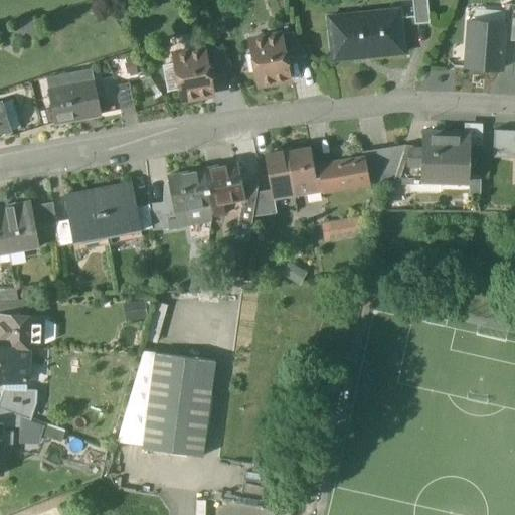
[(428,0),(413,0),(415,25),(431,24),(428,0)]
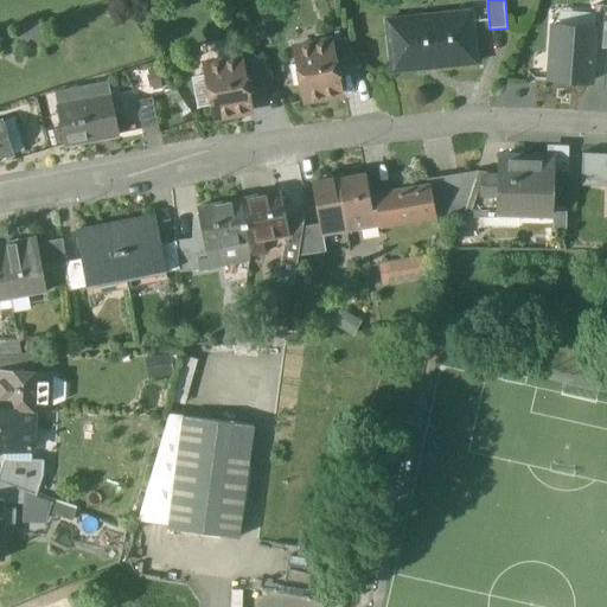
[(606,6),(596,6),(594,29),(593,48),(606,49),(606,6)]
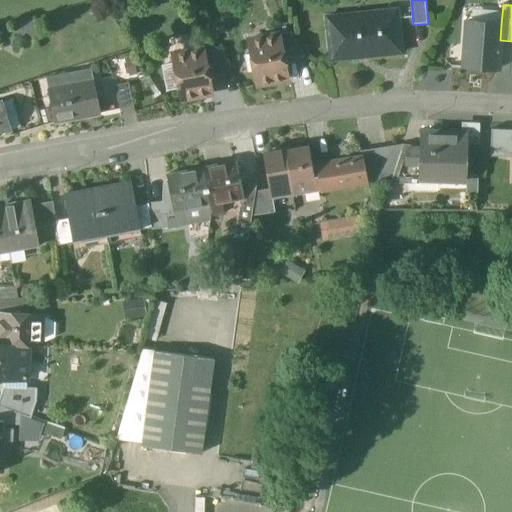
[(398,17),(346,22),(345,15),(326,17),(330,53),(359,50),(360,58),(402,53),(398,17)]
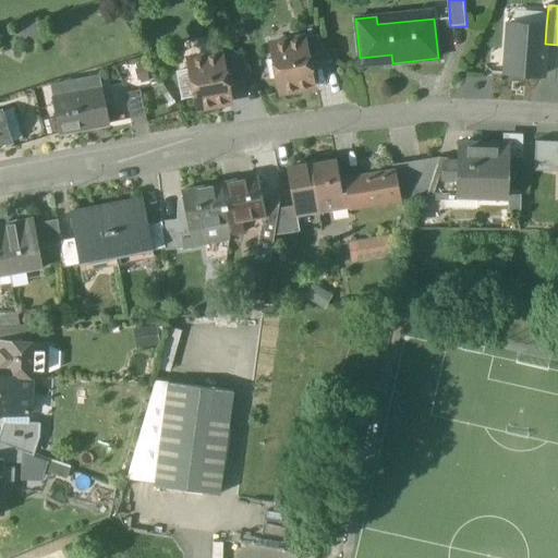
[(546,26),(509,23),(506,73),(543,76),(545,44),(546,26)]
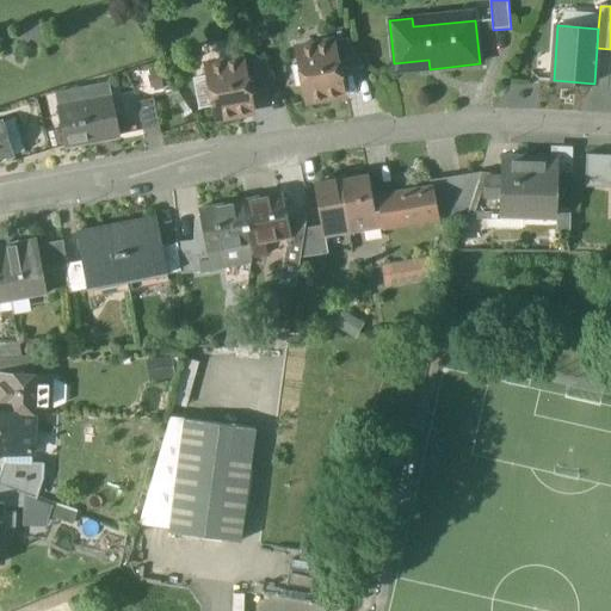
[(363,66),(347,38),(332,42),(338,71),(363,66)]
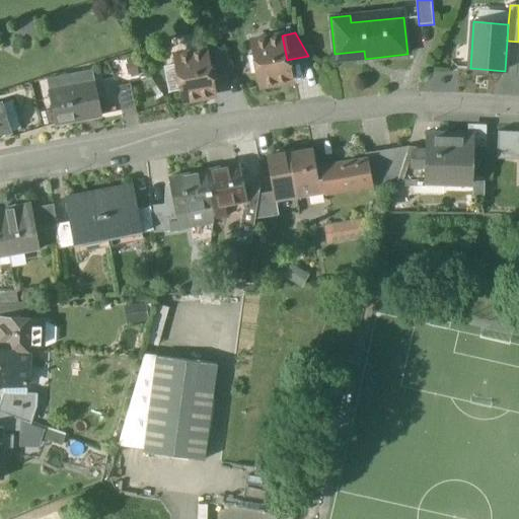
[(275,34),(270,35),(269,38),(267,39),(265,36),(260,38),(257,40),(252,41),(261,86),(291,81),(287,60),(282,35),(277,36),(275,34)]
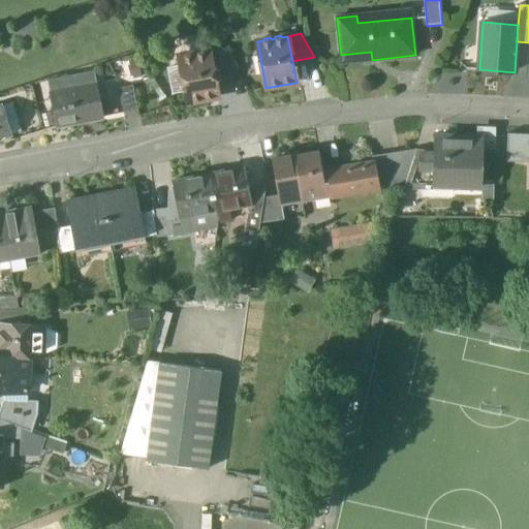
[(237,71),(222,49),(209,51),(214,76),(237,71)]
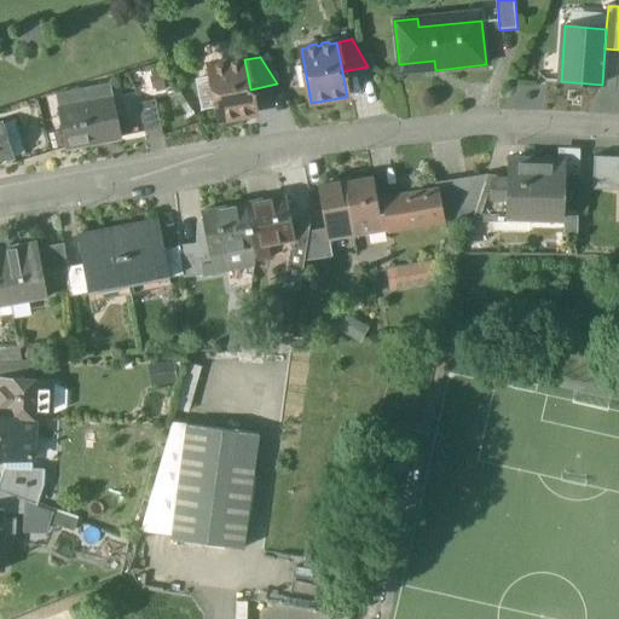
[(244,59),(209,67),(212,80),(217,106),(220,121),(255,114),(250,90),(244,59)]
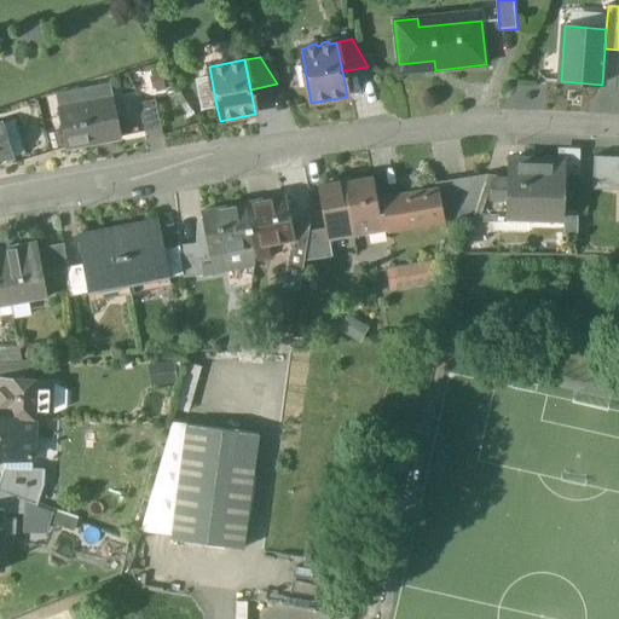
[(212,80),(197,82),(202,109),(217,106),(212,80)]
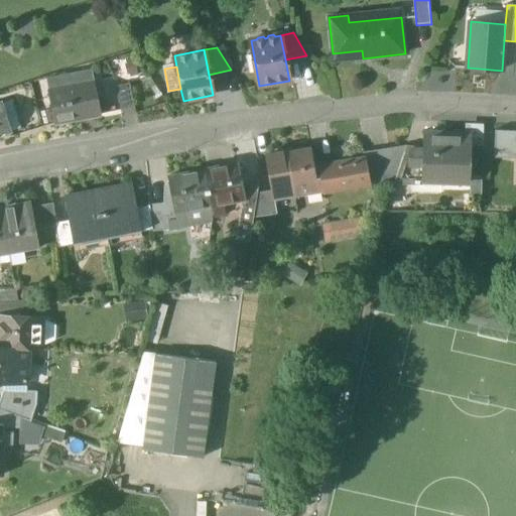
[(94,82),(48,91),(55,124),(101,114),(94,82)]
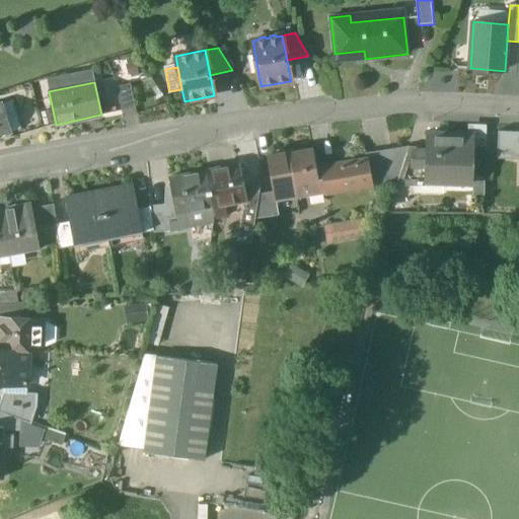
[(130,84),(117,87),(122,110),(135,107),(130,84)]
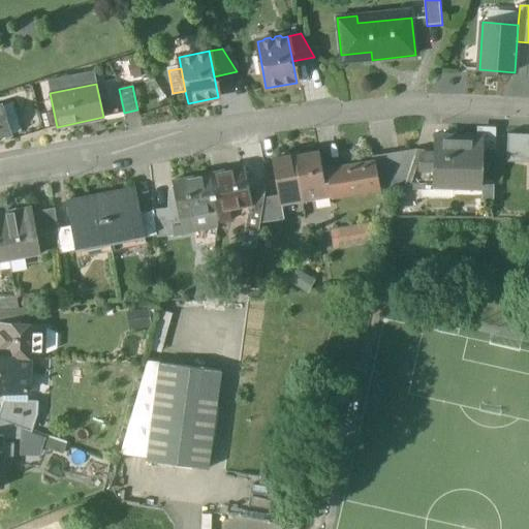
[(0,105),(0,139),(12,136),(3,104),(0,105)]
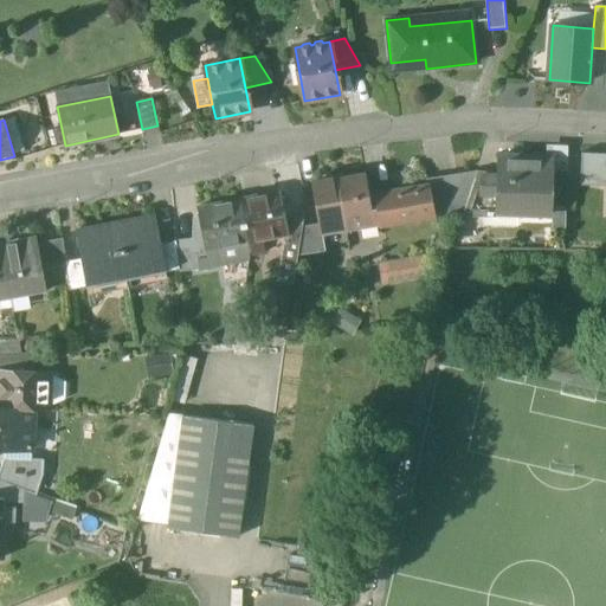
[(605,156),(581,156),(581,180),(605,180),(605,156)]
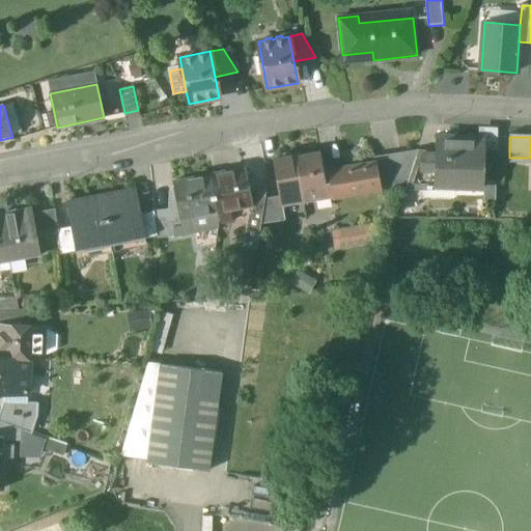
[(485,142),(436,140),(435,164),(434,187),(435,187),(483,189),(485,142)]
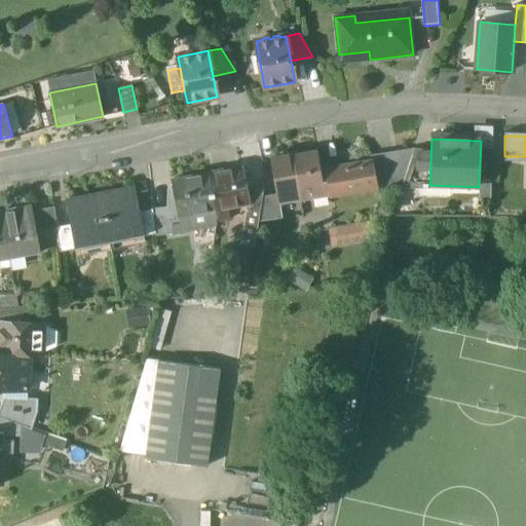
[(413,149),(369,156),(370,161),(375,187),(403,182),(409,161),(413,149)]
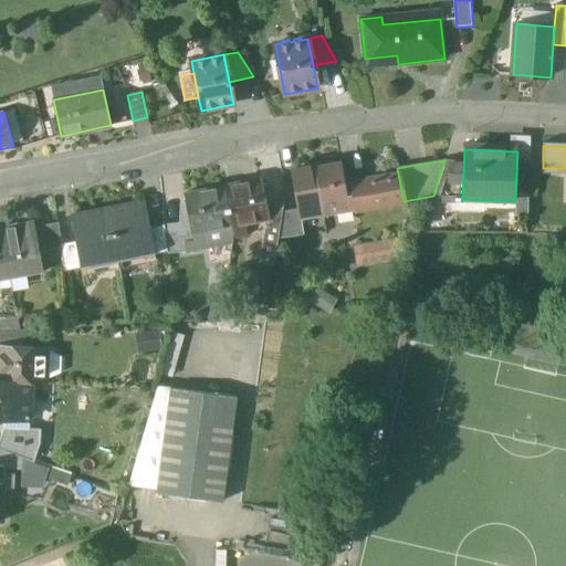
[(341,163),(315,166),(324,215),(356,209),(352,182),(345,184),(341,163)]
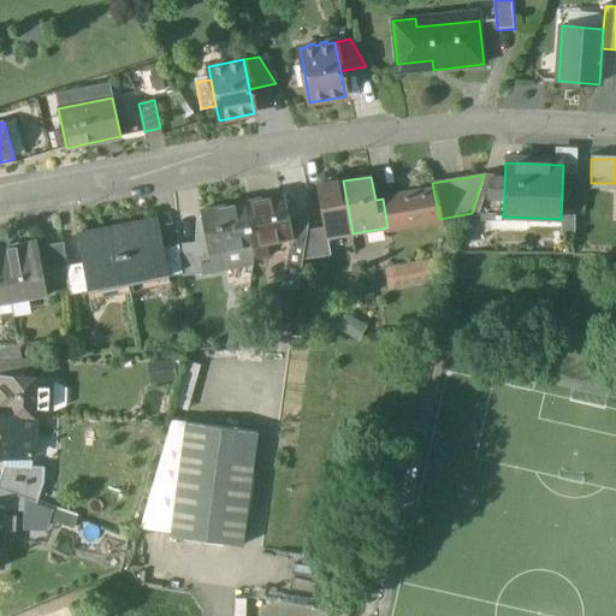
[(343,181),(317,185),(326,238),(353,234),(343,181)]
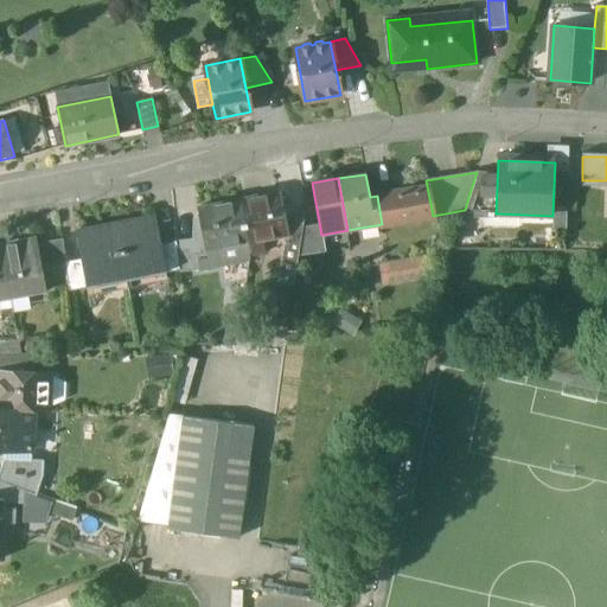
[(427,186),(377,196),(382,224),(433,216),(427,186)]
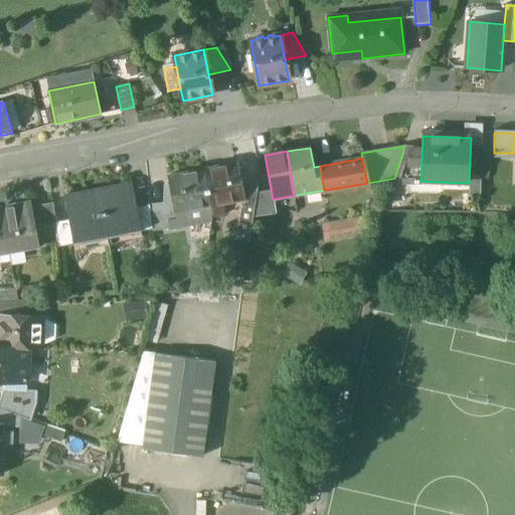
[(421,159),(400,158),(394,178),(391,186),(421,186),(421,181),(420,181),(421,159)]
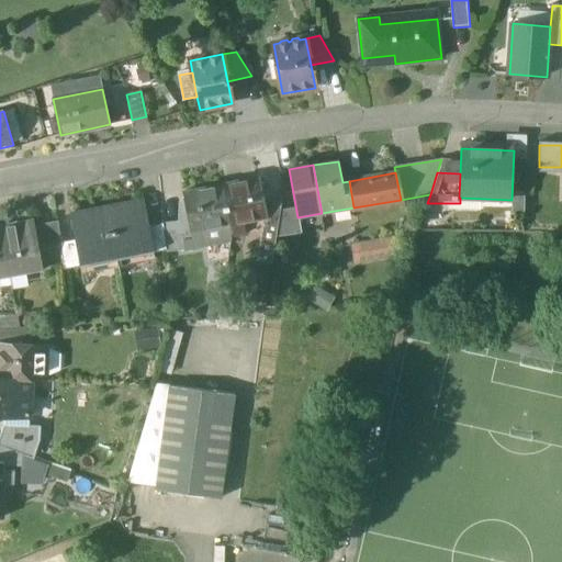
[(259,179),(222,186),(229,224),(267,216),(263,200),(259,179)]
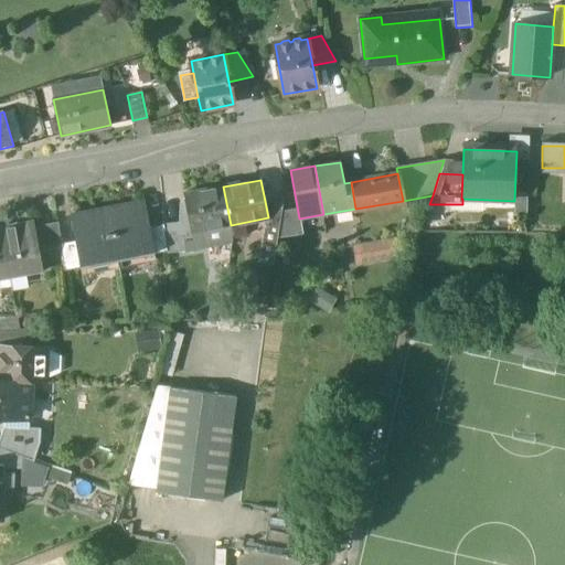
[(223,187),(184,194),(193,234),(231,225),(223,187)]
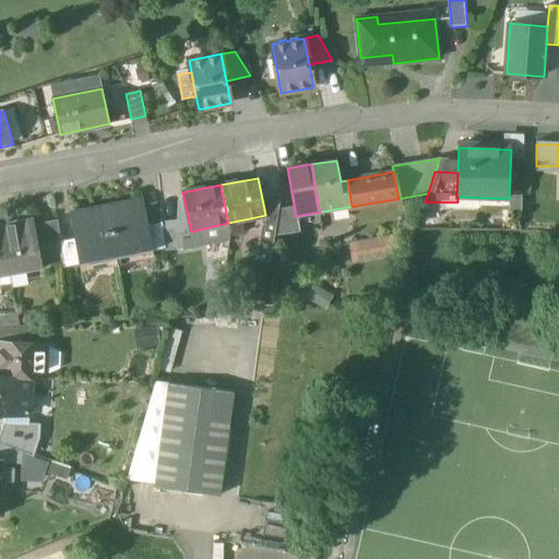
[(144,200),(107,207),(117,259),(155,251),(150,225),(144,200)]
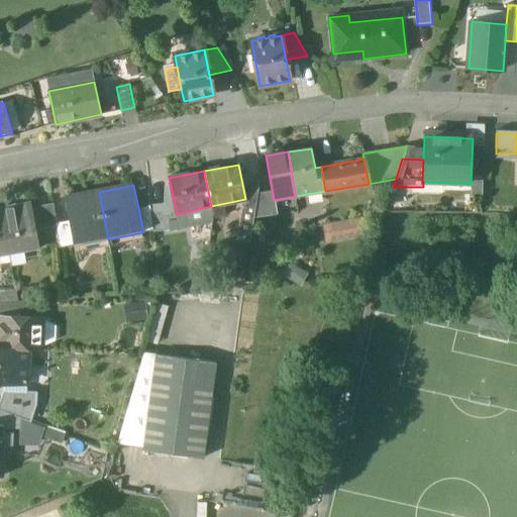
[(99,192),(66,199),(71,221),(76,246),(108,239),(99,192)]
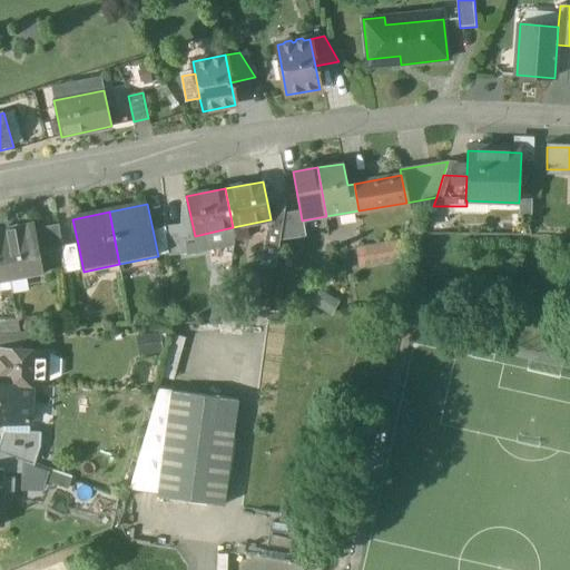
[(33,224),(13,228),(13,231),(1,233),(10,276),(42,269),(39,253),(35,229),(33,224)]
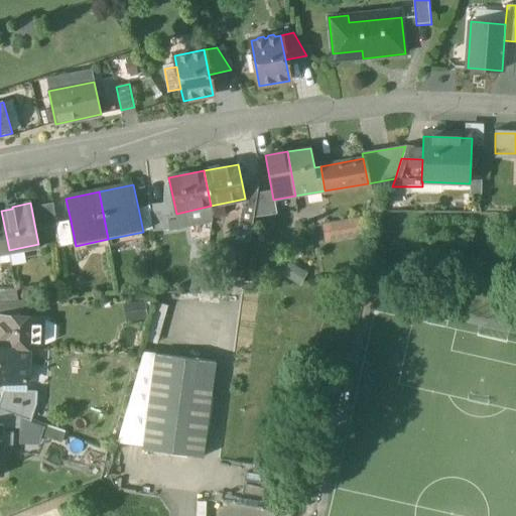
[(53,204),(31,208),(35,229),(55,226),(55,224),(53,204)]
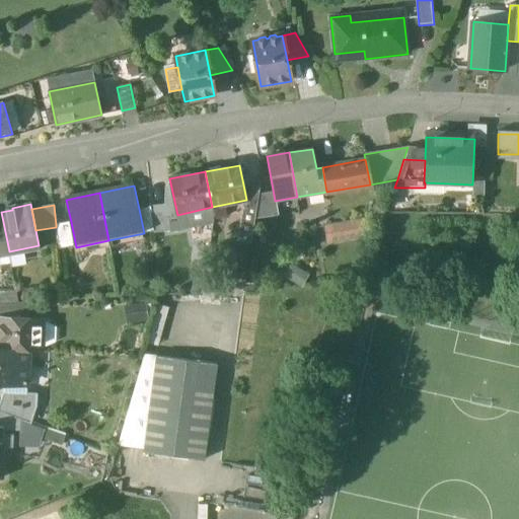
[(169,206),(151,208),(154,231),(154,232),(172,230),(169,206)]
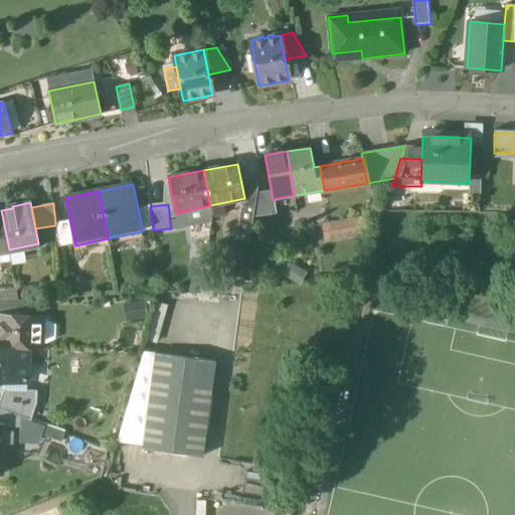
[(255,204),(241,206),(237,231),(243,232),(242,240),(249,241),(255,204)]
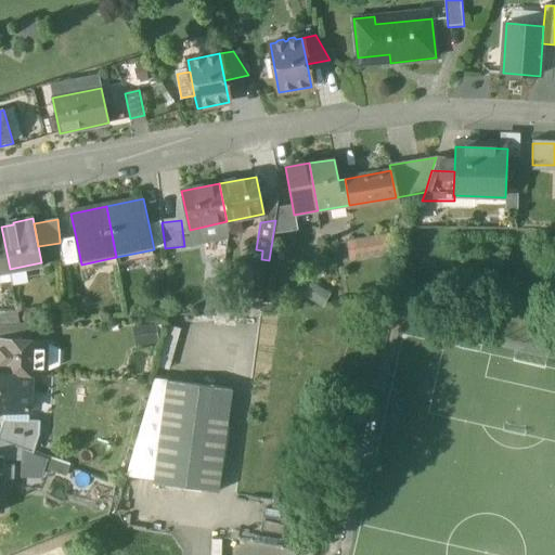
[(162,221),(149,223),(154,249),(165,247),(162,222),(162,221)]
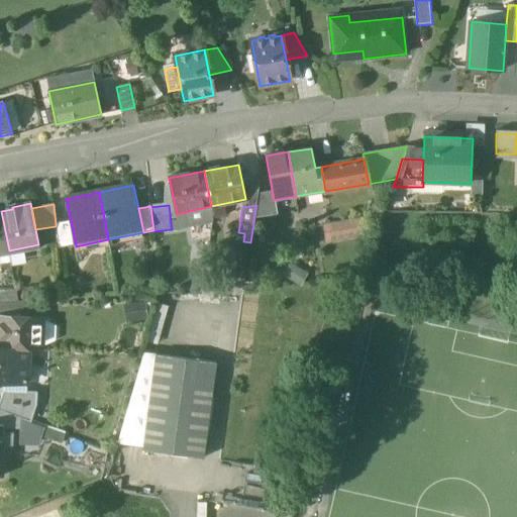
[(1,211),(0,211),(0,251),(9,250),(1,211)]
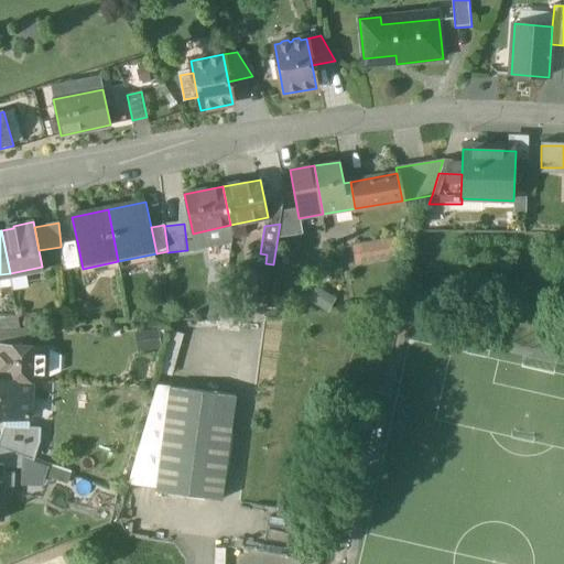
[(355,268),(399,258),(393,237),(349,247),(355,268)]
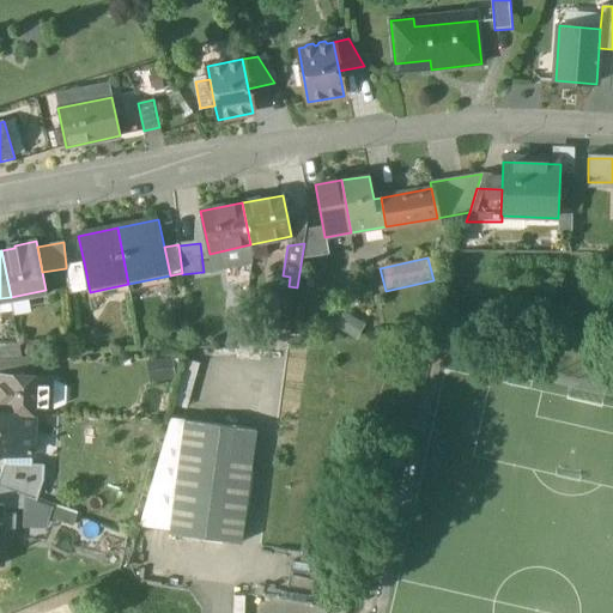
[(84,262),(66,266),(66,268),(70,296),(90,292),(84,262)]
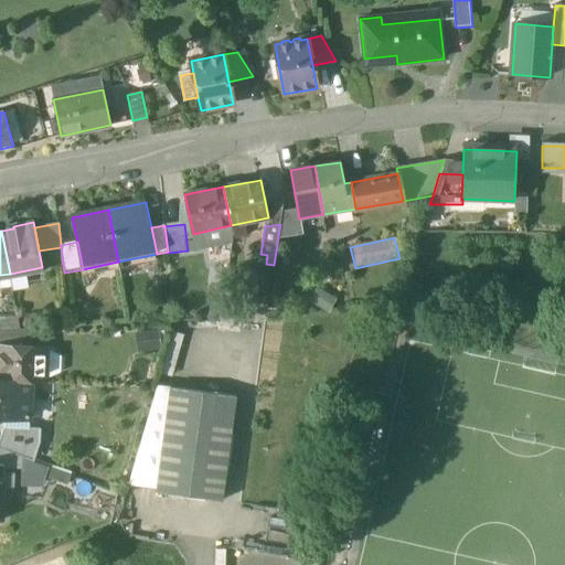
[(138,330),(139,350),(161,349),(160,329),(138,330)]
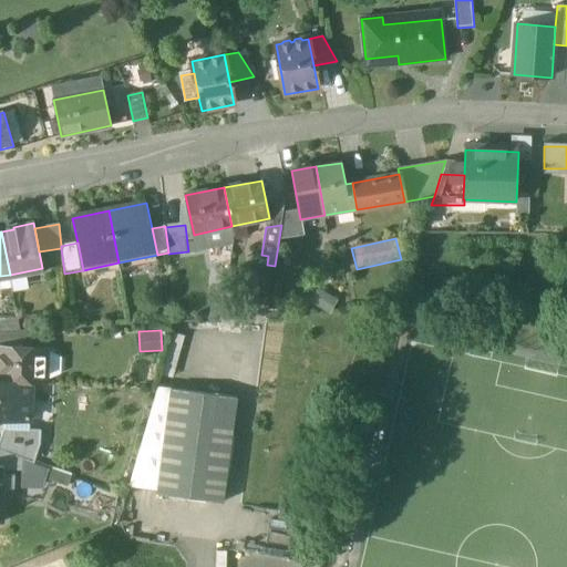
[(20,331),(20,332),(0,332),(0,347),(32,349),(31,331),(20,331)]
